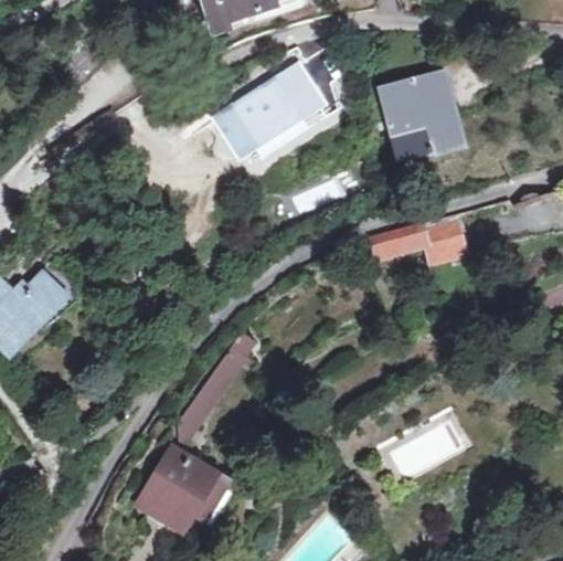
[(192,0),(206,33),(289,0),(192,0)]
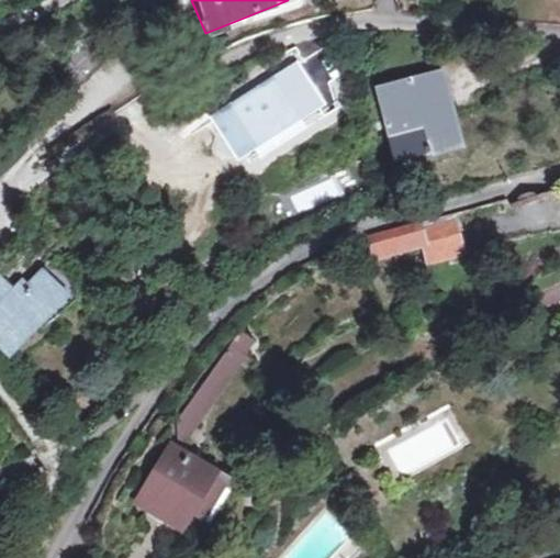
[(92,73),(68,48),(36,79),(62,103),(92,73)]
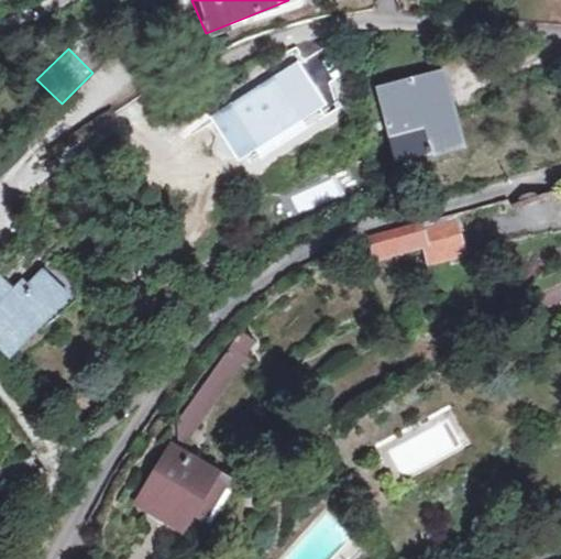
[(316,100),(293,64),(275,75),(285,86),(279,90),(270,78),(210,116),(234,152),(316,100)]
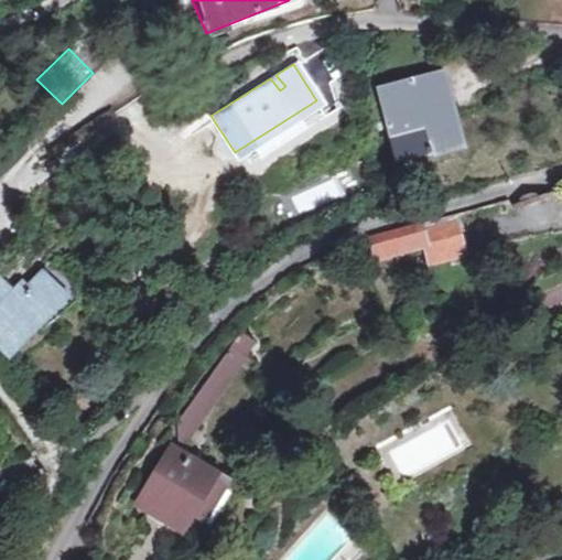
[(451,116),(455,116),(443,67),(376,85),(395,159),(457,142),(451,116)]
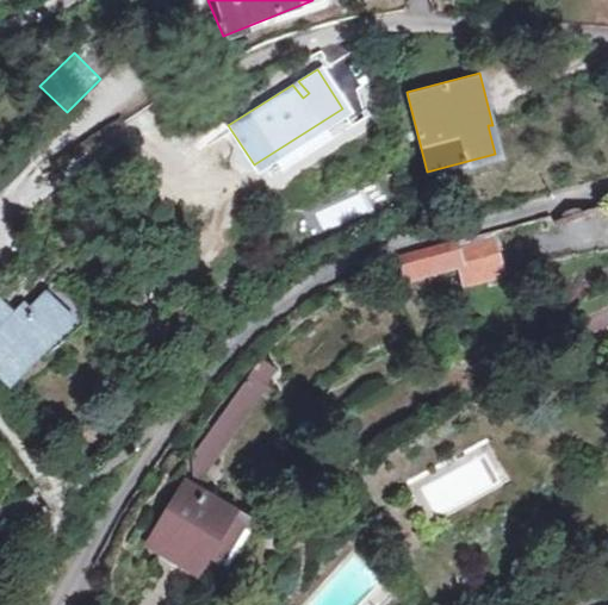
[(607,234),(603,210),(522,224),(528,257),(607,243),(607,234)]
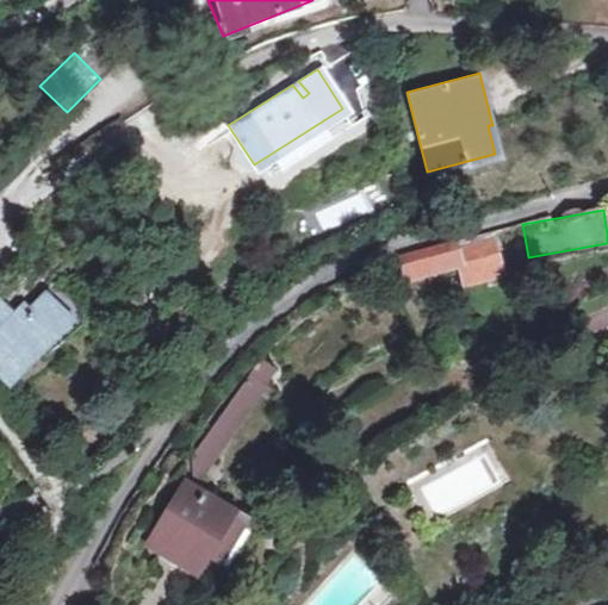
[(397,275),(403,273),(404,276),(459,261),(466,281),(504,270),(492,228),(398,254),(401,263),(394,266),(397,275)]
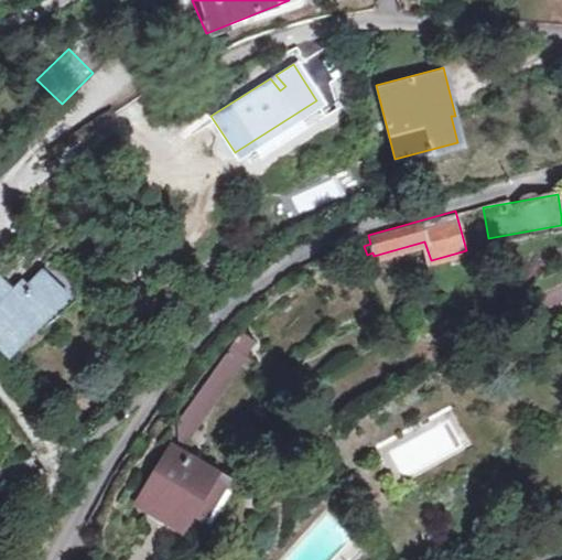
[(0,345),(7,352),(64,292),(44,271),(28,288),(22,282),(12,291),(0,278),(0,345)]
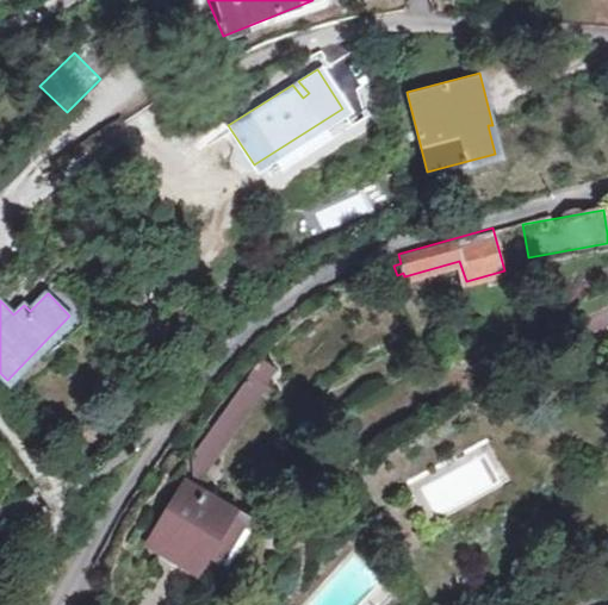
[(260,363),(250,379),(265,390),(275,373),(260,363)]
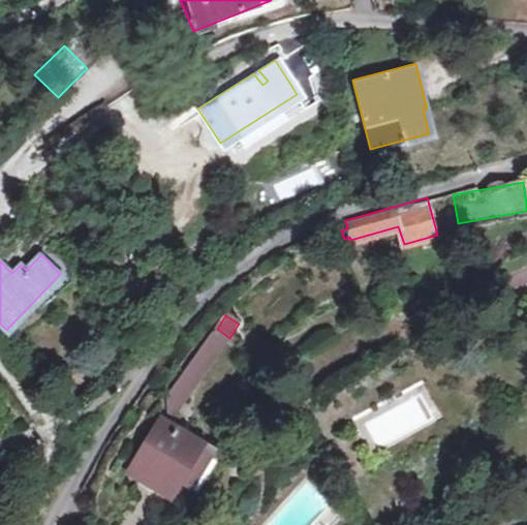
[(167,397),(172,424),(229,338),(217,329),(214,326),(167,397)]
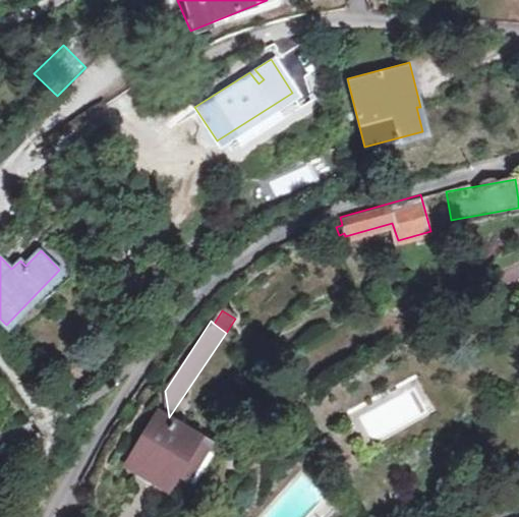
[(199,436),(169,417),(161,412),(130,460),(170,485),(179,469),(197,439),(199,436)]
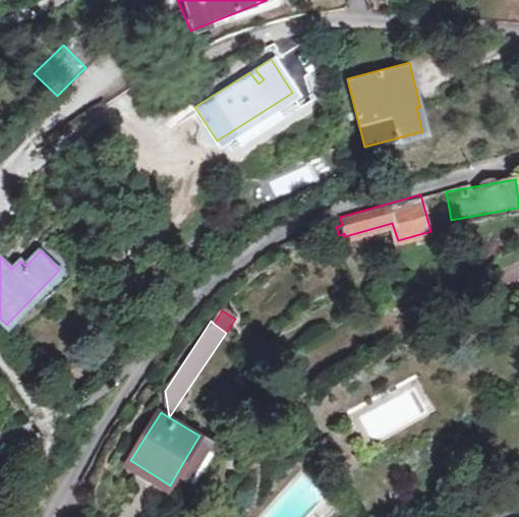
[(197,439),(179,469),(190,476),(209,445),(197,439)]
